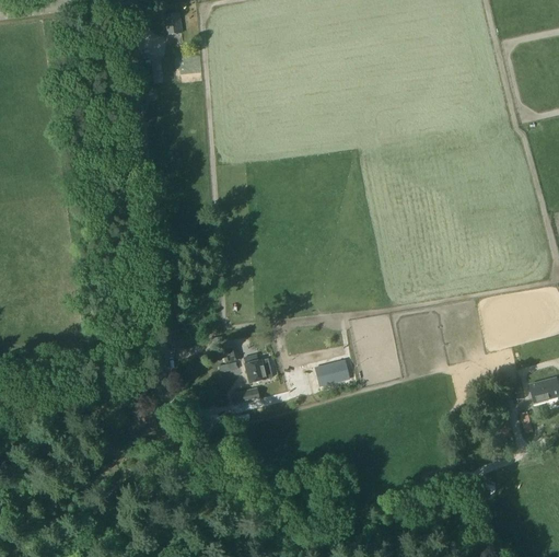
[(165,33),(183,31),(179,12),(163,14),(165,33)]
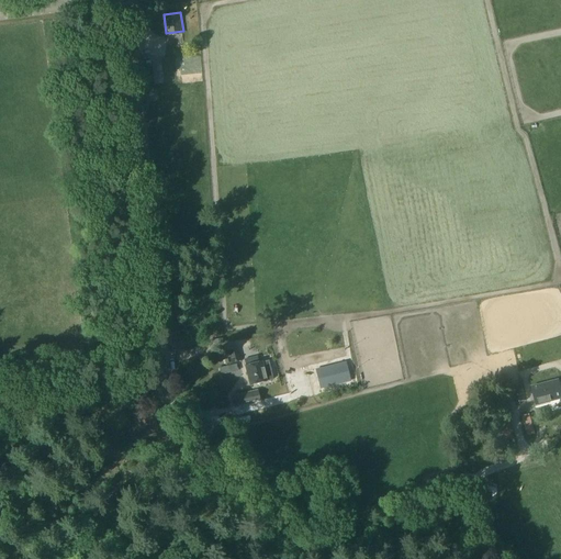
[(144,65),(147,82),(165,80),(163,63),(144,65)]
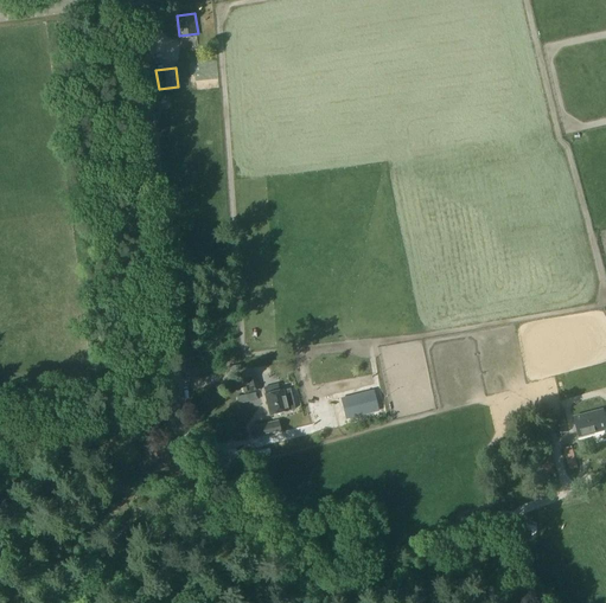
[(250,390),(260,386),(257,374),(248,377),(250,390)]
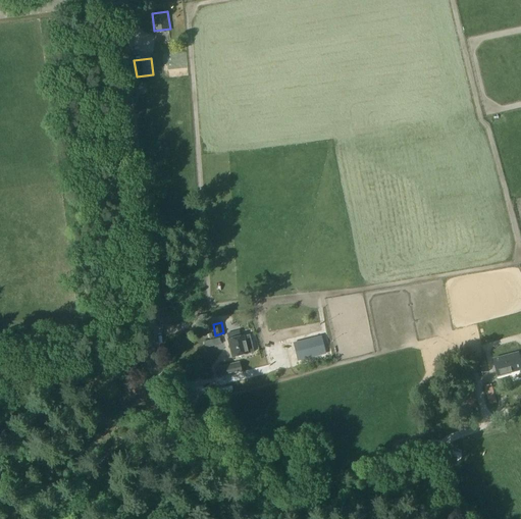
[(248,352),(254,350),(250,333),(244,334),(228,338),(232,356),(248,352)]
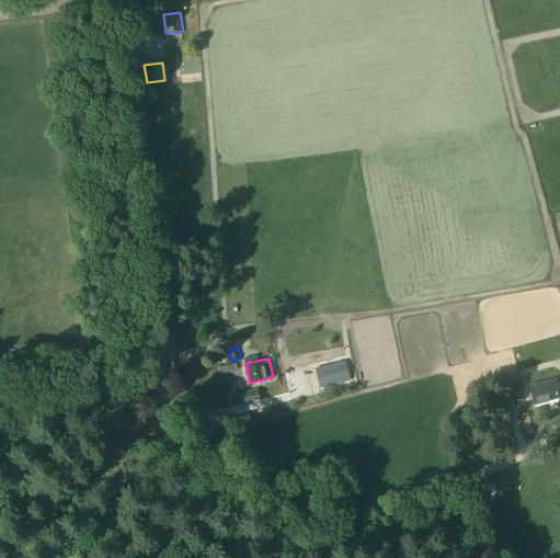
[(345,360),(316,366),(320,386),(350,378),(345,360)]
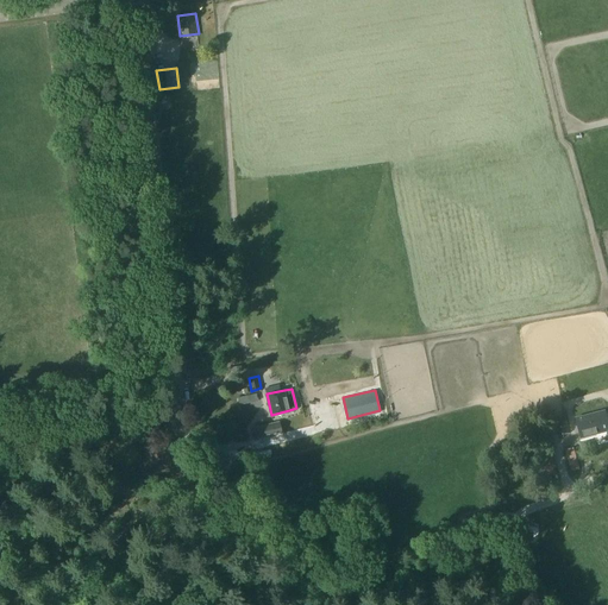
[(583,434),(603,429),(599,410),(578,416),(583,434)]
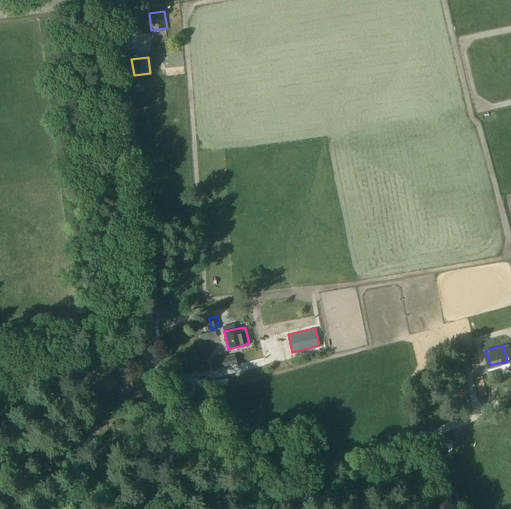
[(472,364),(480,362),(477,352),(469,354),(472,364)]
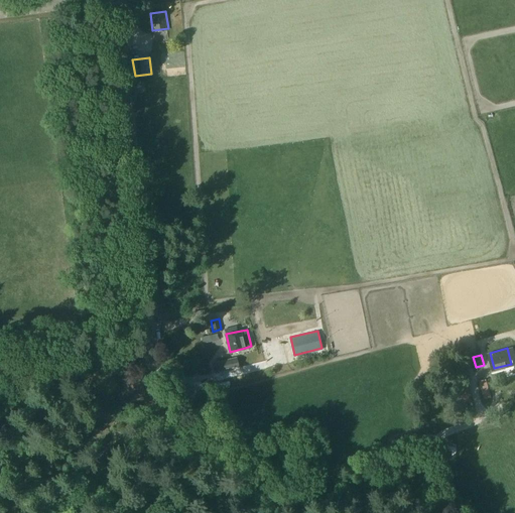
[(237,356),(213,361),(215,370),(239,364),(237,356)]
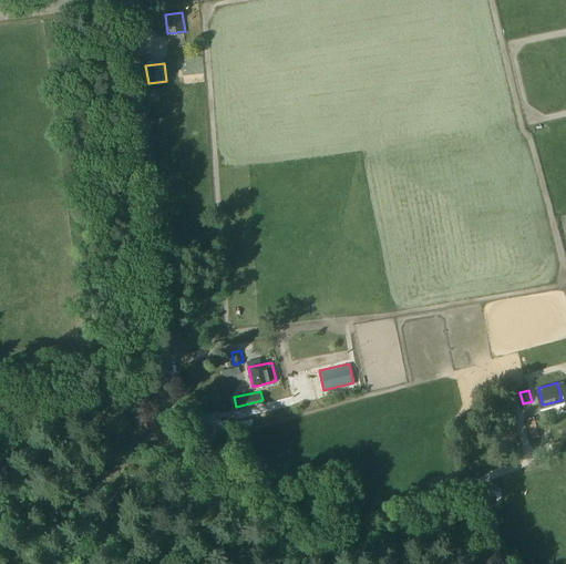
[(493,414),(503,412),(500,397),(490,398),(493,414)]
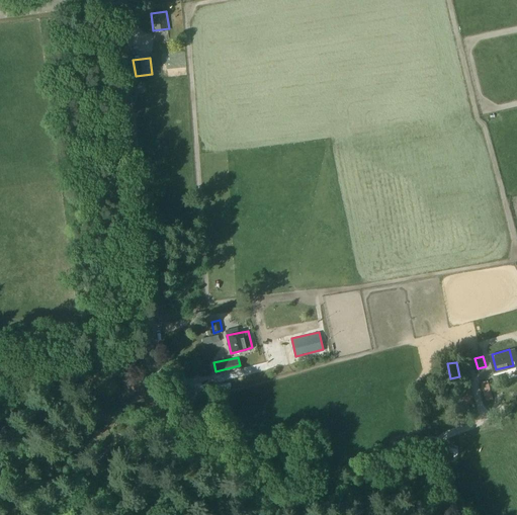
[(487,399),(494,397),(489,379),(482,381),(487,399)]
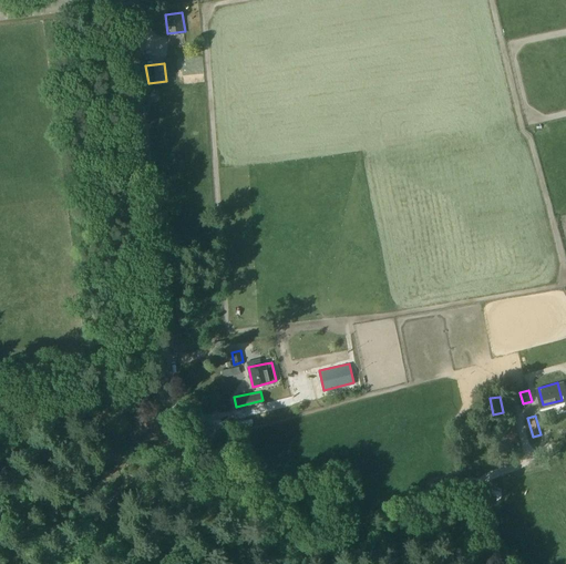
[(465,438),(481,433),(477,421),(462,424),(465,438)]
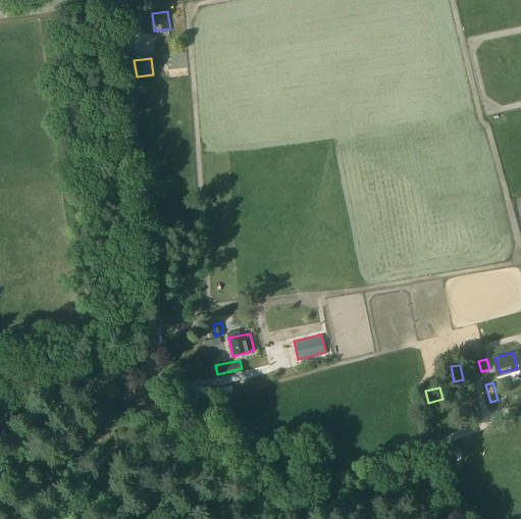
[(473,404),(463,406),(466,420),(475,418),(473,404)]
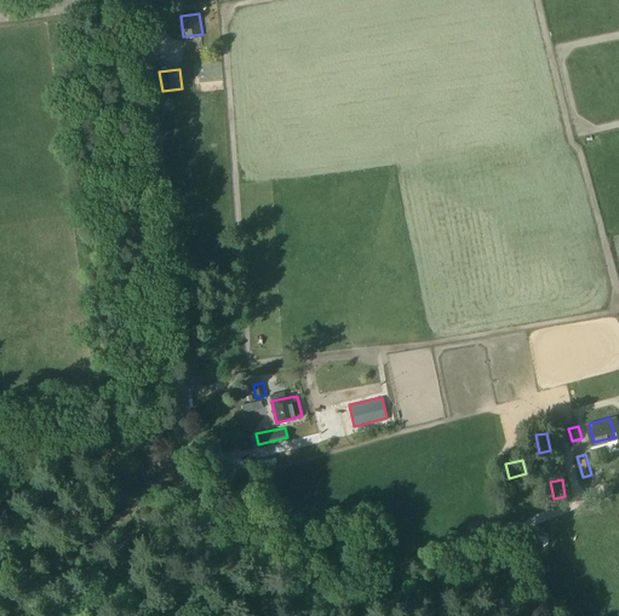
[(609,528),(618,523),(618,513),(617,511),(605,518),(609,528)]
